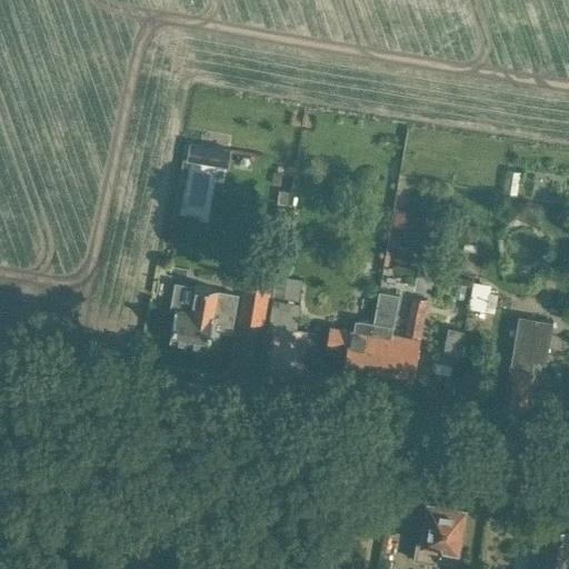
[(190,142),(187,160),(208,163),(211,147),(190,142)]
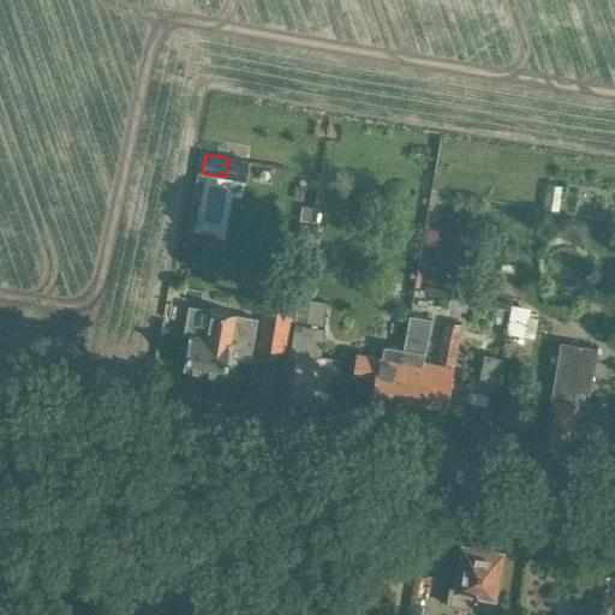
[(460,208),(459,216),(476,220),(478,210),(460,208)]
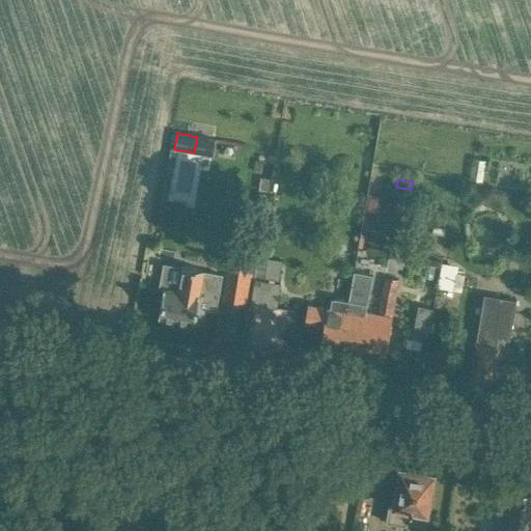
[(222,300),(246,304),(255,249),(232,245),(222,300)]
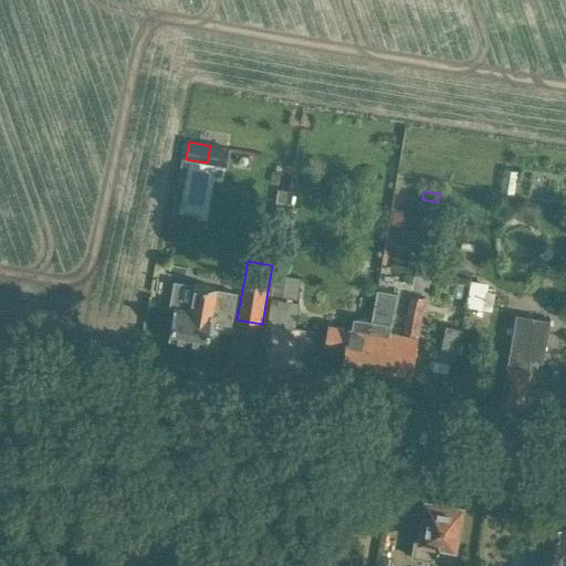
[(275,273),(272,293),(282,294),(285,274),(275,273)]
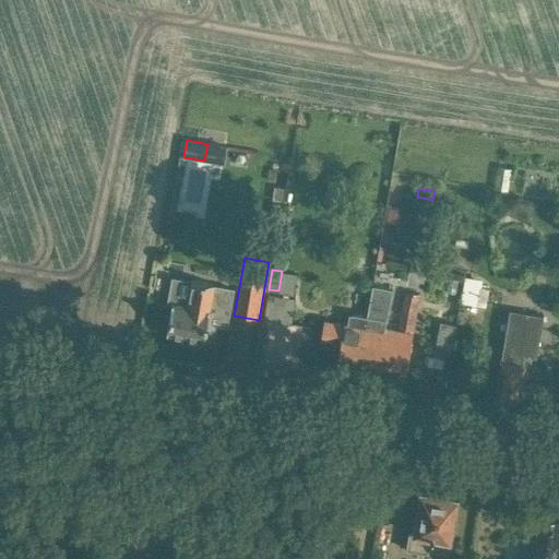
[(486,305),(488,281),(462,277),(460,301),(486,305)]
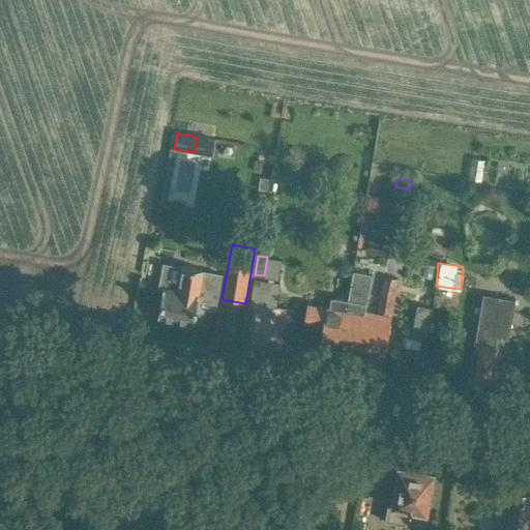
[(163,286),(162,294),(157,315),(173,317),(172,324),(188,327),(189,320),(202,323),(207,294),(198,292),(202,268),(182,265),(177,289),(163,286)]
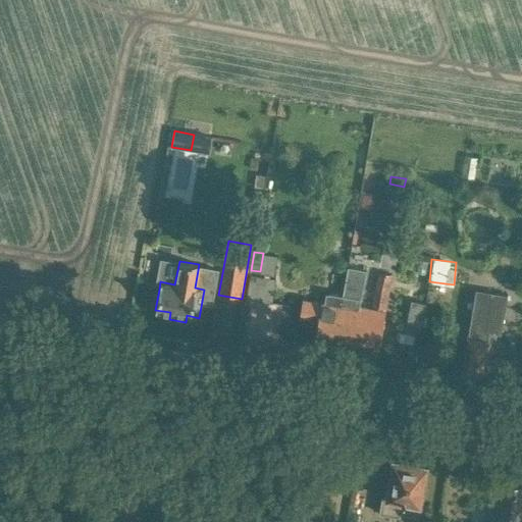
[(347,265),(343,290),(329,286),(328,293),(325,293),(323,302),(303,298),(299,316),(317,319),(313,340),(377,351),(393,274),(379,271),(373,308),(359,305),(366,269),(347,265)]
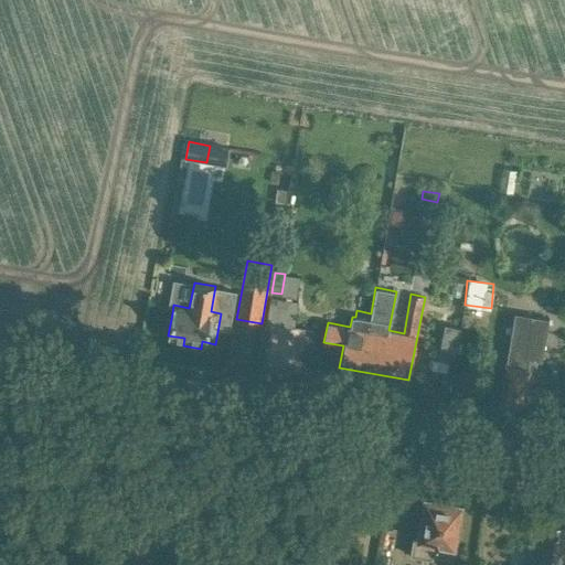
[(500,397),(524,401),(530,368),(529,368),(530,359),(542,361),(550,318),(515,312),(505,363),(500,397)]
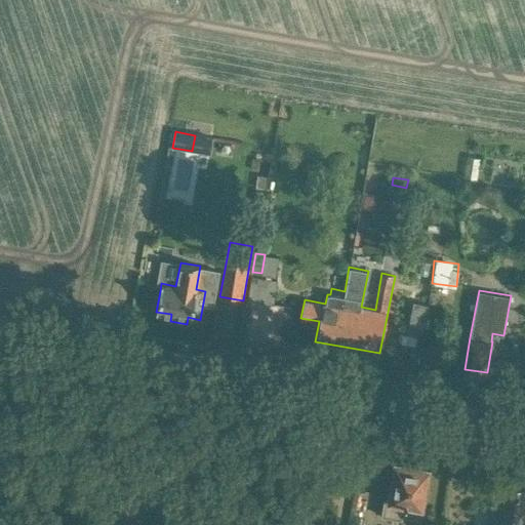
[(404,329),(418,332),(425,303),(410,300),(404,329)]
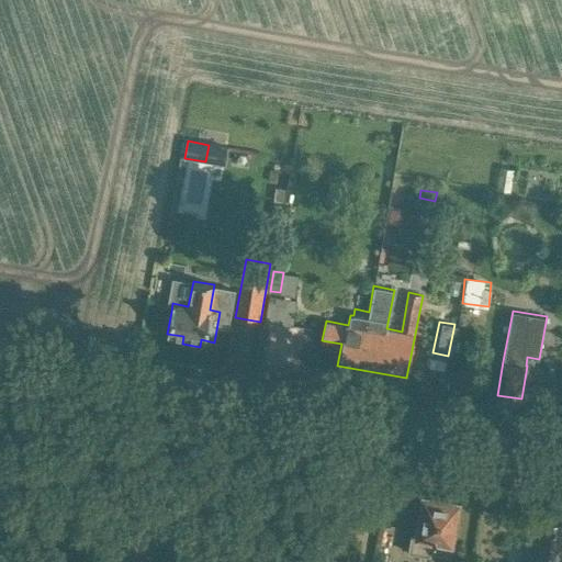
[(423,494),(419,516),(418,520),(414,519),(408,551),(430,555),(430,551),(449,553),(458,501),(423,494)]
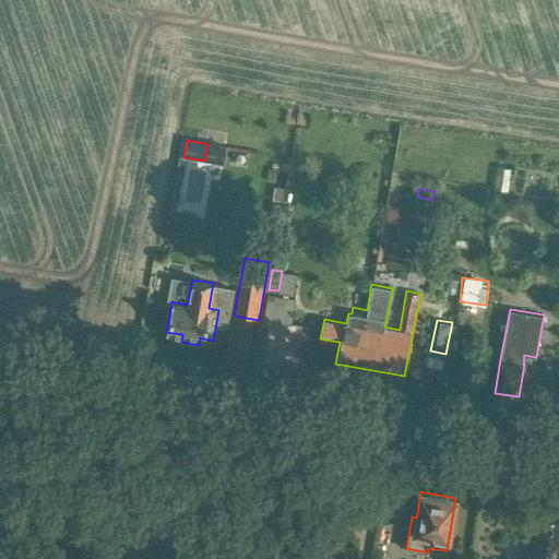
[(558,558),(558,515),(555,515),(556,510),(547,509),(546,513),(531,511),(527,533),(522,558),(558,558)]
